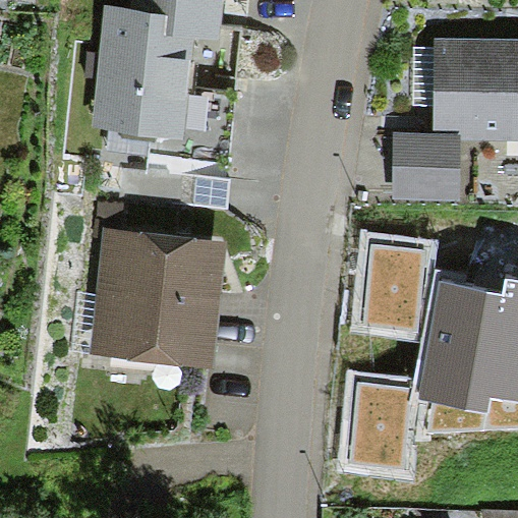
[(127,0),(126,8),(104,6),(91,123),(121,127),(171,133),(224,139),(238,27),(218,25),(221,5),(221,0),(127,0)]
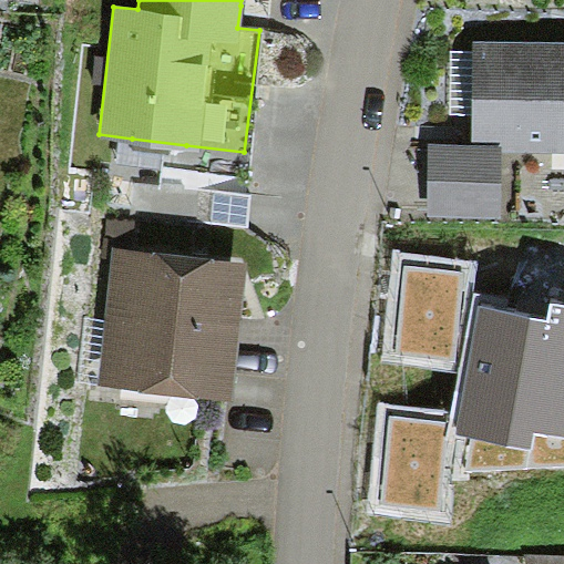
[(563,40),(474,39),(471,142),(503,143),(563,144),(563,40)]
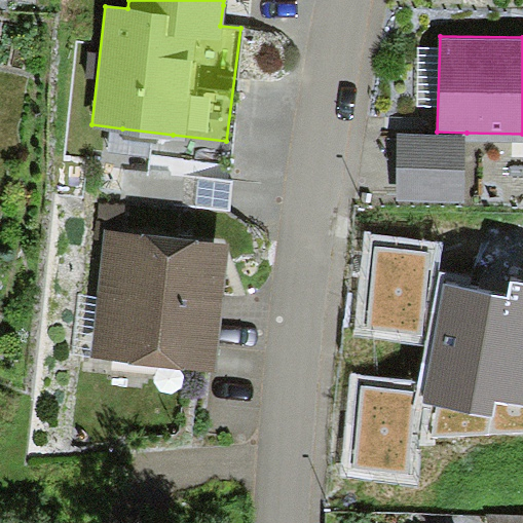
[(437,132),(397,133),(396,199),(465,200),(467,133),(437,132)]
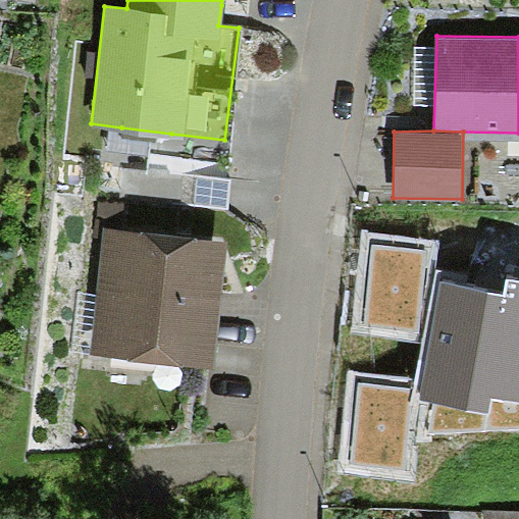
[(223,242),(100,227),(86,355),(209,369),(223,242)]
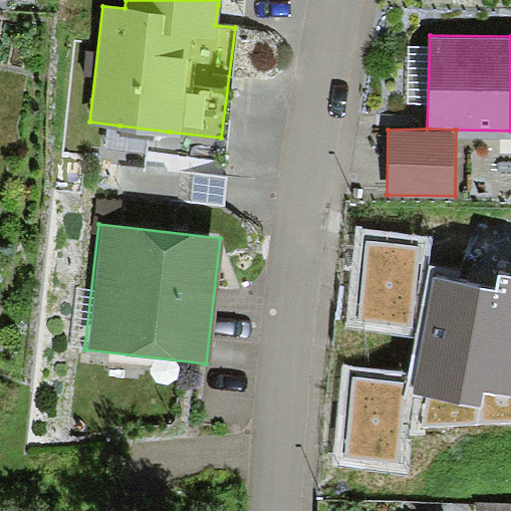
[(416,247),(365,242),(357,316),(408,321),(416,247)]
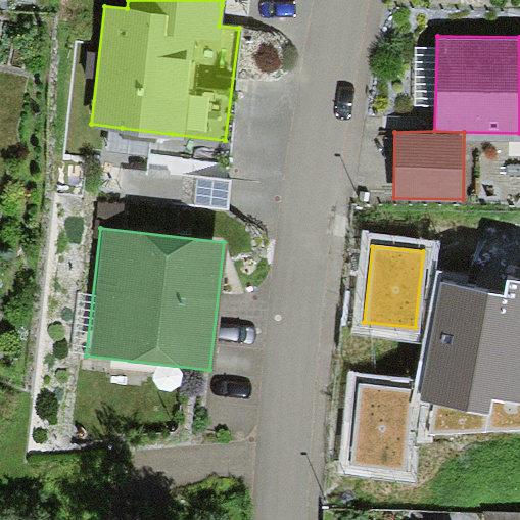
[(519,278),(503,276),(500,292),(482,288),(439,280),(415,396),(432,399),(426,431),(519,426),(519,278)]
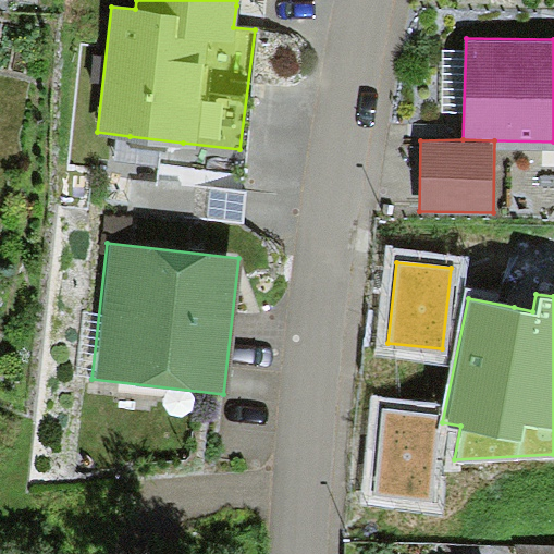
[(435,416),(381,409),(372,491),(427,496),(435,416)]
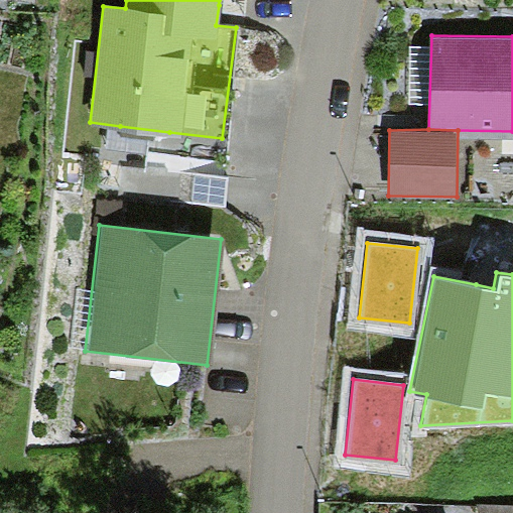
All buildings are outlined.
